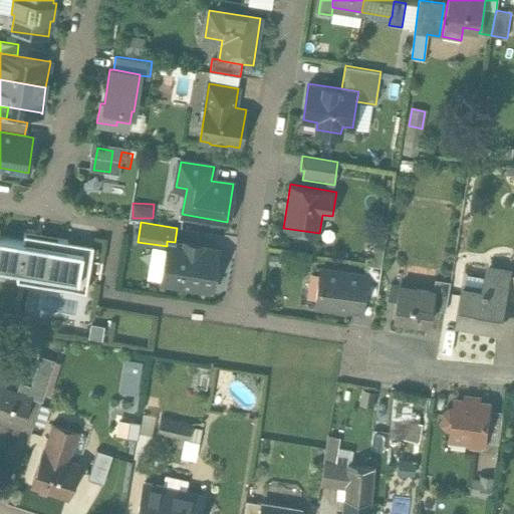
[(68,241),(24,233),(23,242),(0,238),(0,268),(18,271),(17,280),(85,291),(91,254),(66,249),(68,241)]
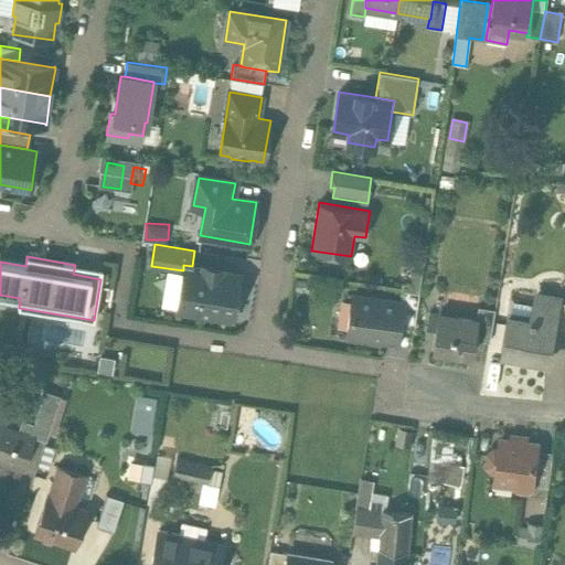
[(222,269),(203,266),(203,268),(192,266),(183,265),(183,270),(177,310),(233,319),(241,274),(222,272),(222,269)]
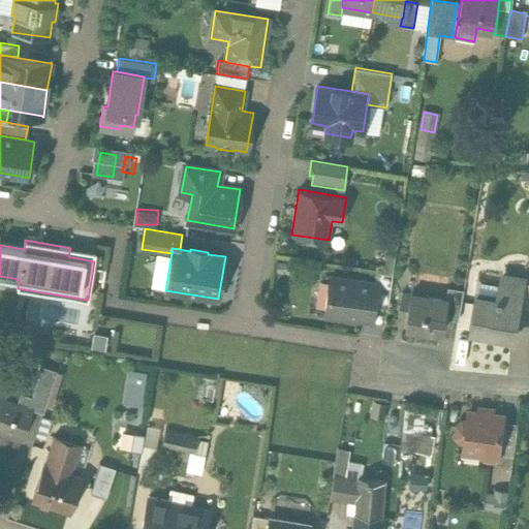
[(393,274),(377,272),(376,284),(377,284),(374,303),(389,305),(393,274)]
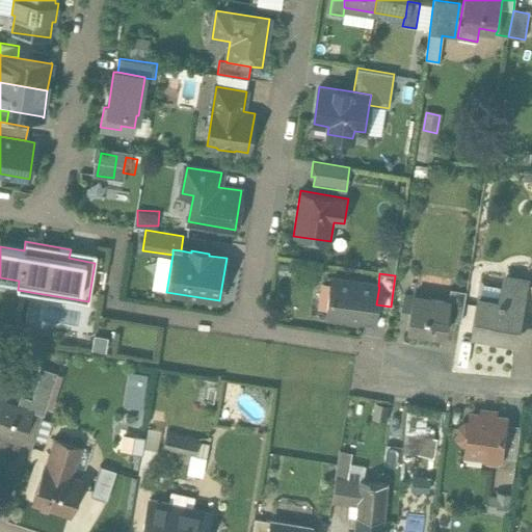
[(507,281),(504,299),(502,299),(502,301),(478,297),(472,331),(511,339),(512,330),(521,331),(524,309),(528,284),(528,282),(505,277),(505,280),(507,281)]
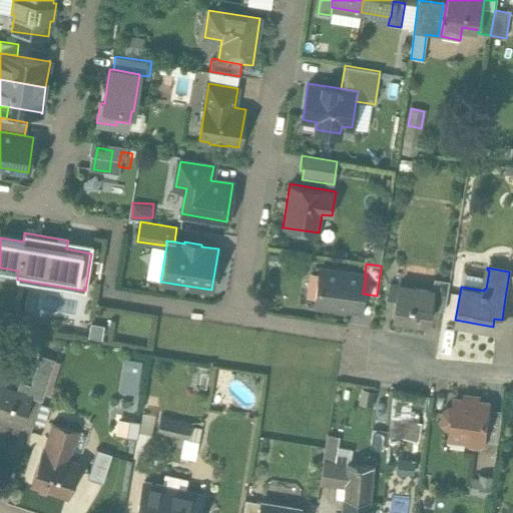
[(365,276),(320,270),(315,304),(361,310),(363,294),(366,276),(365,276)]
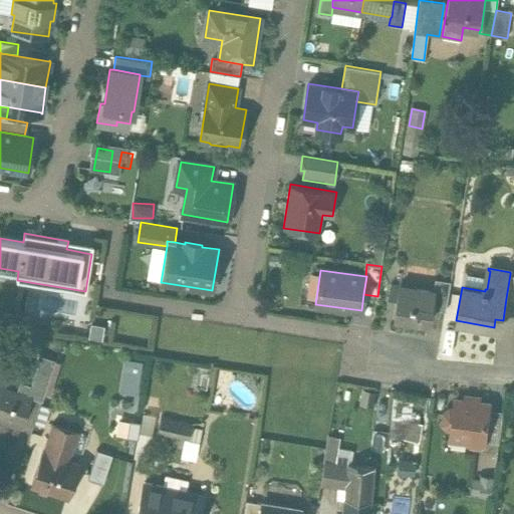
[(450,282),(435,279),(434,291),(435,291),(432,309),(445,311),(450,282)]
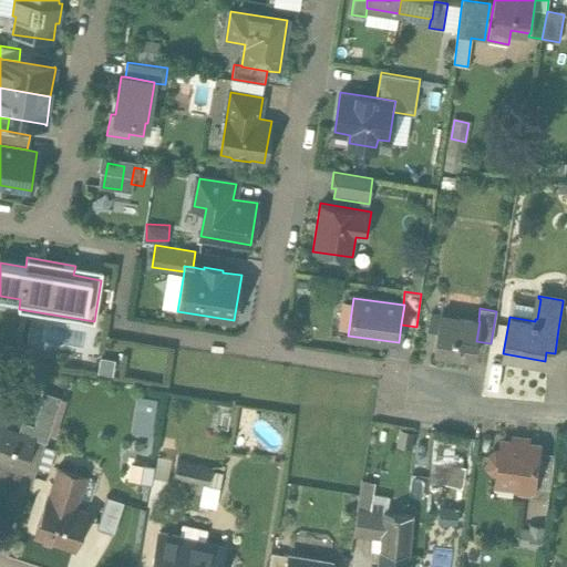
[(478,321),(431,313),(429,328),(437,329),(434,350),(473,357),(476,341),(480,321),(478,321)]
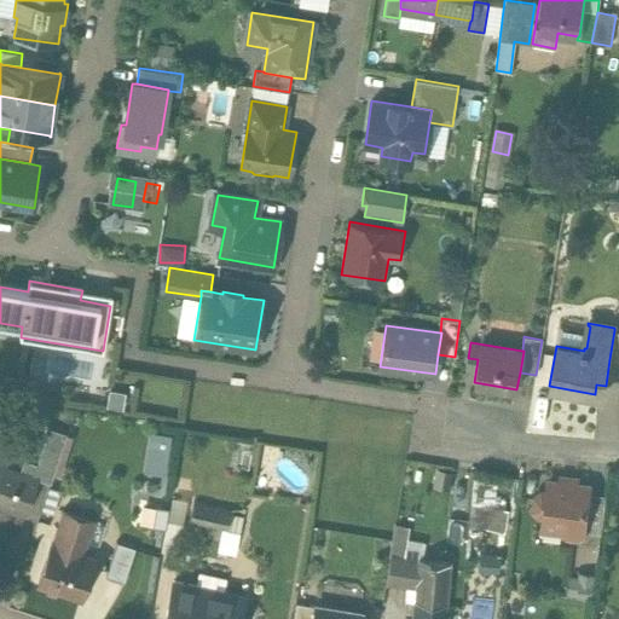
[(22,473),(38,479),(41,468),(38,467),(50,428),(38,423),(22,473)]
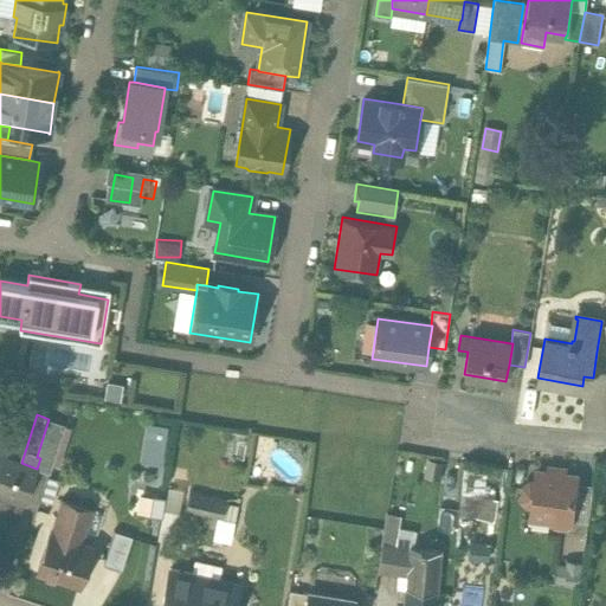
[(37,457),(40,458),(53,463),(66,425),(49,419),(37,457)]
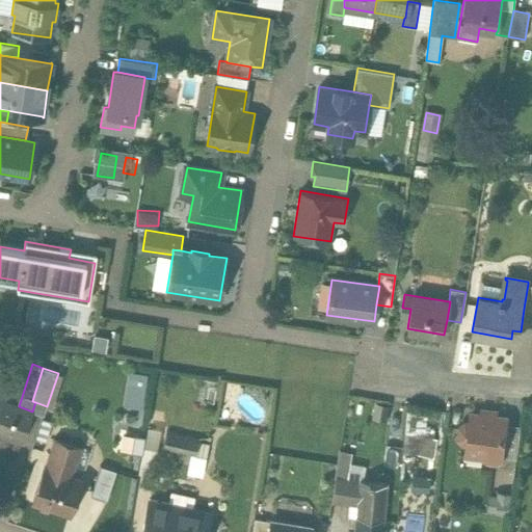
[(324,392),(311,390),(309,406),(321,408),(324,392)]
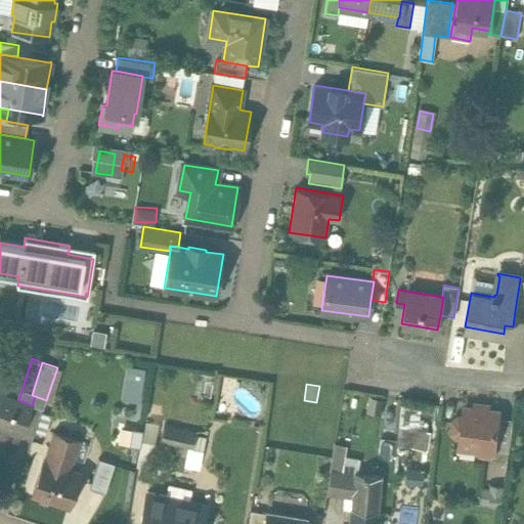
[(165,395),(154,393),(150,407),(161,409),(165,395)]
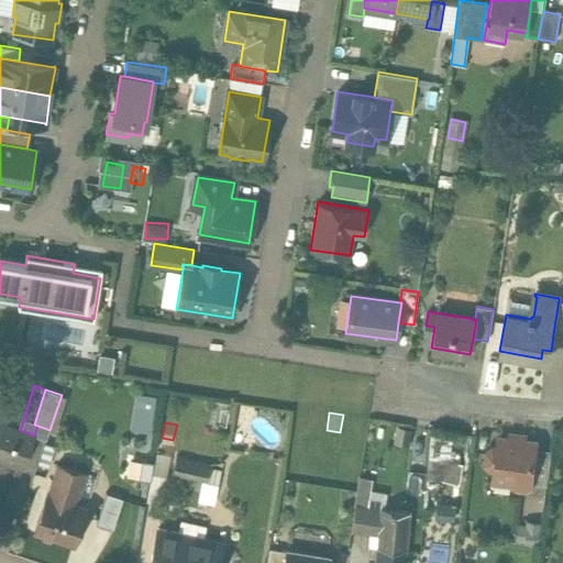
[(20,430),(0,423),(0,459),(23,466),(34,435),(20,430)]
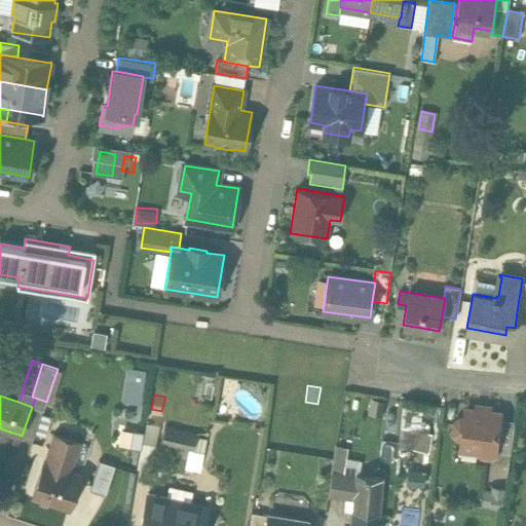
[(429,452),(433,433),(421,431),(423,407),(404,405),(400,440),(405,440),(404,449),(415,449),(429,452)]
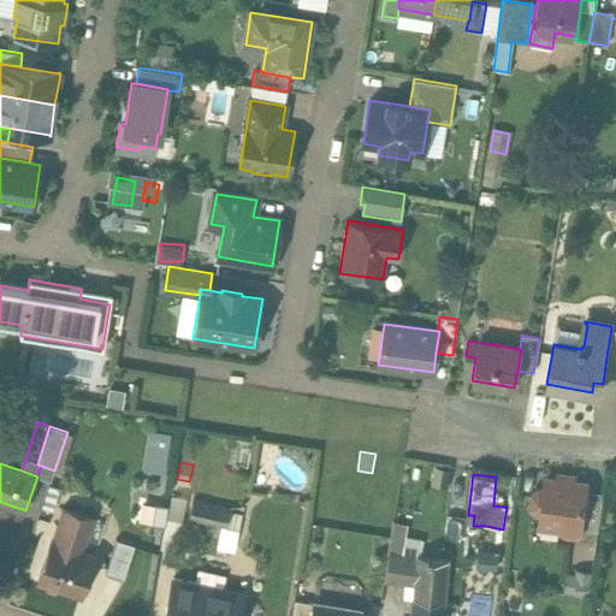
[(587,487),(544,483),(543,491),(538,491),(533,496),(532,509),(535,514),(540,515),(539,525),(560,527),(566,534),(574,535),(582,529),(587,492),(587,487)]
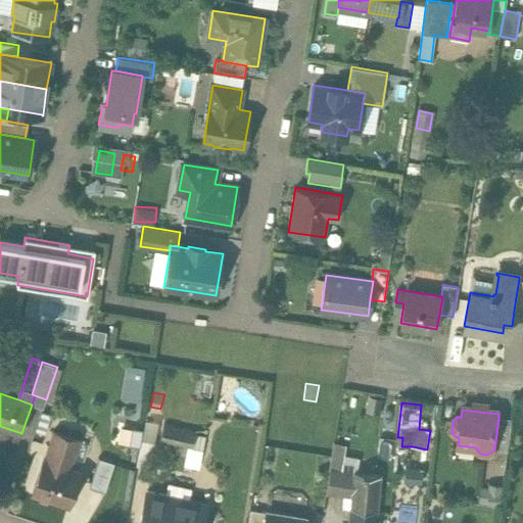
[(512,419),(498,418),(494,449),(509,452),(512,419)]
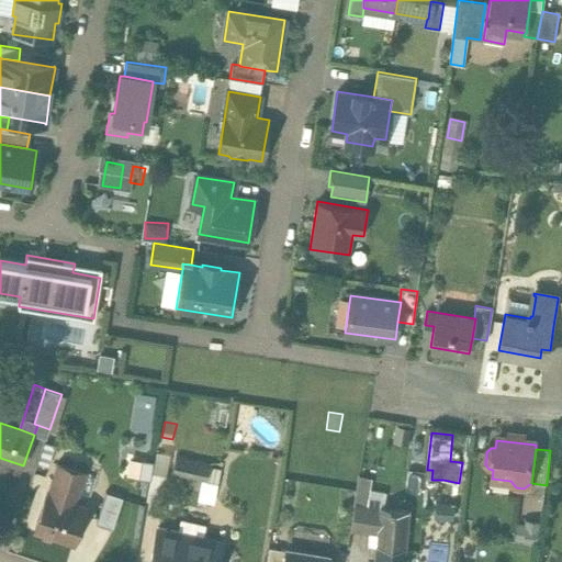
[(159,450),(154,470),(166,473),(170,452),(159,450)]
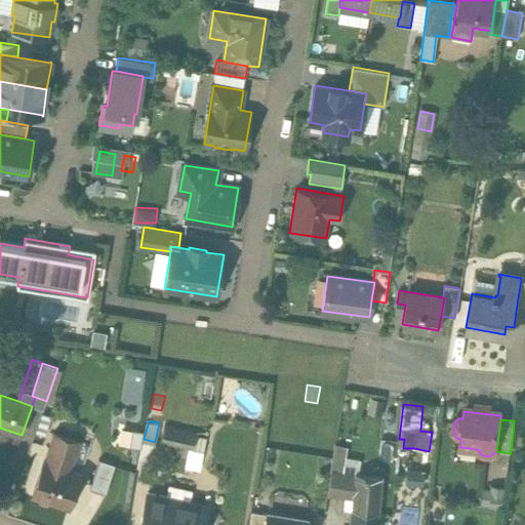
[(196,434),(164,427),(159,450),(169,453),(170,445),(193,449),(196,434)]
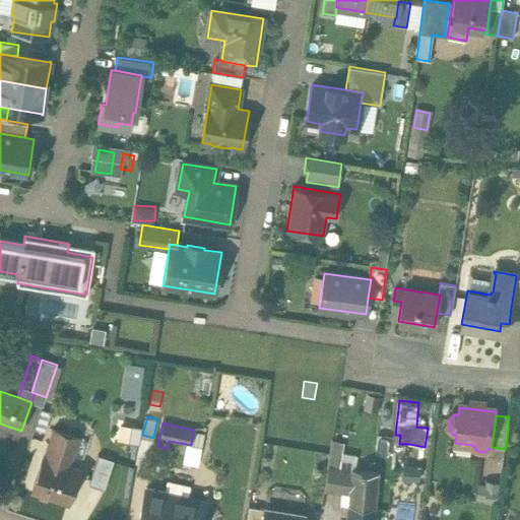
[(79,437),(53,429),(44,456),(33,491),(68,502),(79,468),(70,465),(79,437)]
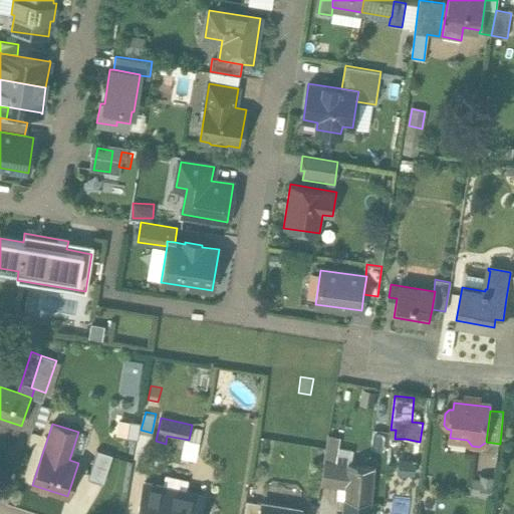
[(189,440),(167,436),(166,444),(197,450),(199,442),(189,440)]
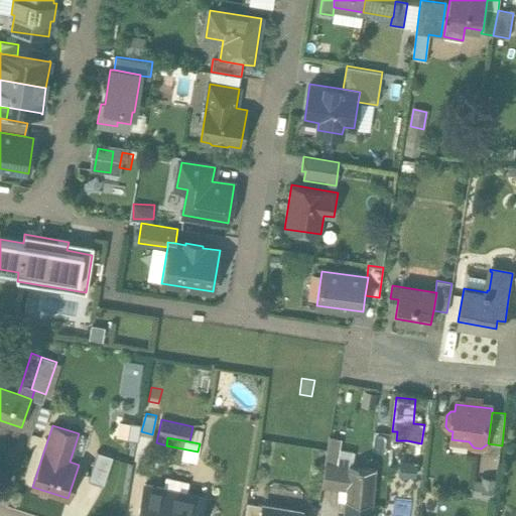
[(151,440),(139,438),(135,459),(147,461),(151,440)]
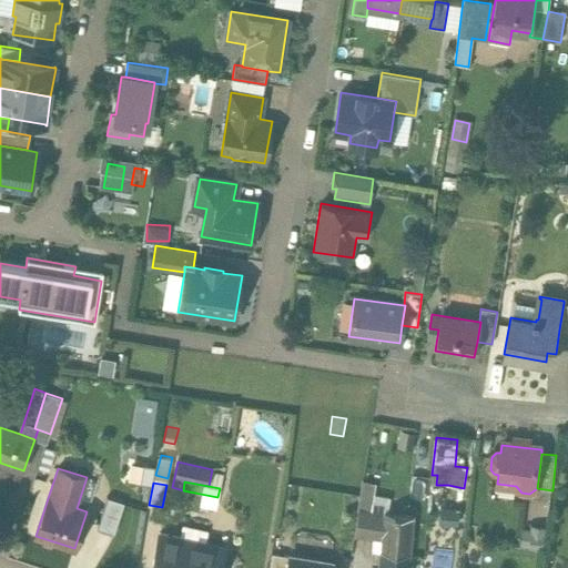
[(358,508),(384,513),(389,513),(391,497),(362,493),(358,508)]
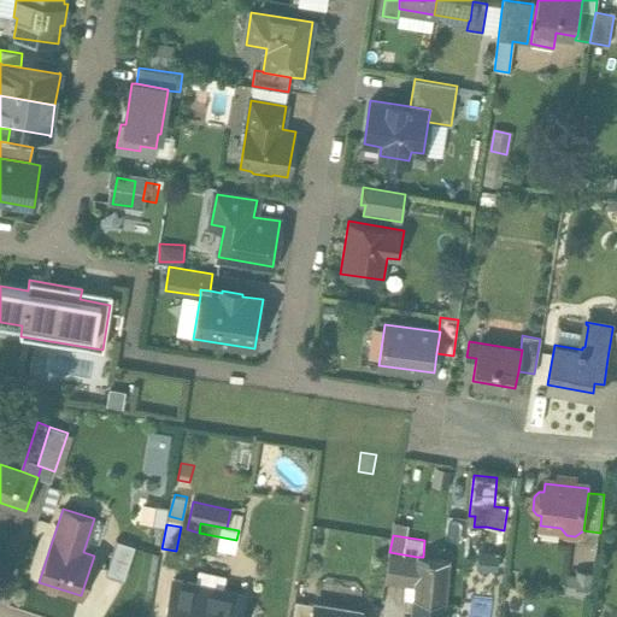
[(135,546),(117,540),(106,575),(124,581),(135,546)]
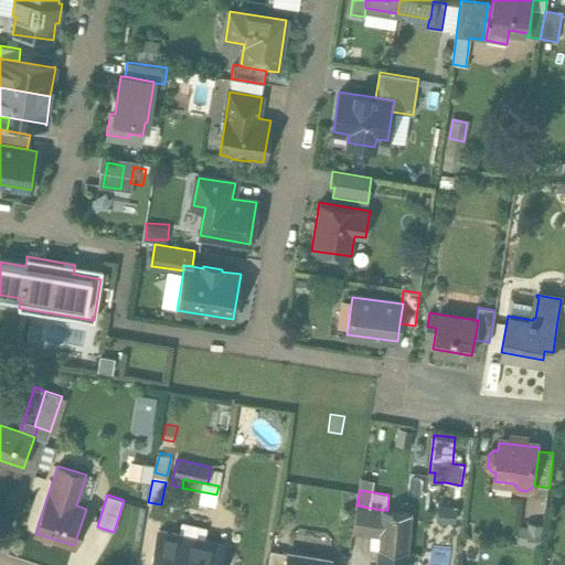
[(382,511),(356,508),(353,532),(380,536),(382,511)]
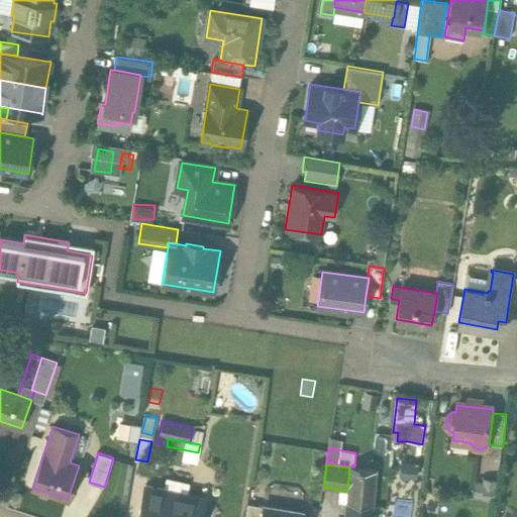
[(354,467),(349,467),(349,468),(347,491),(346,501),(373,504),(374,504),(377,469),(354,467)]
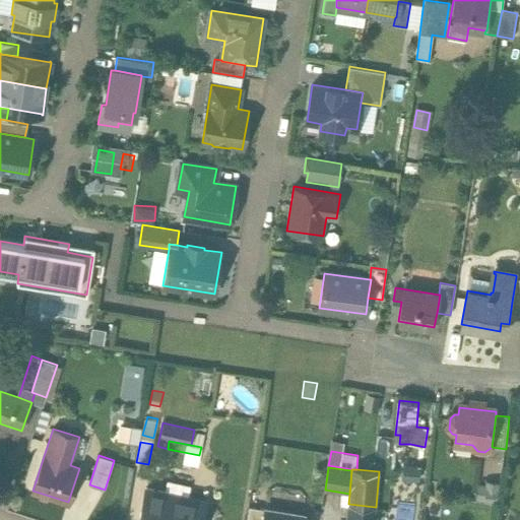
[(170,494),(146,489),(142,508),(164,513),(168,498),(169,498),(170,494)]
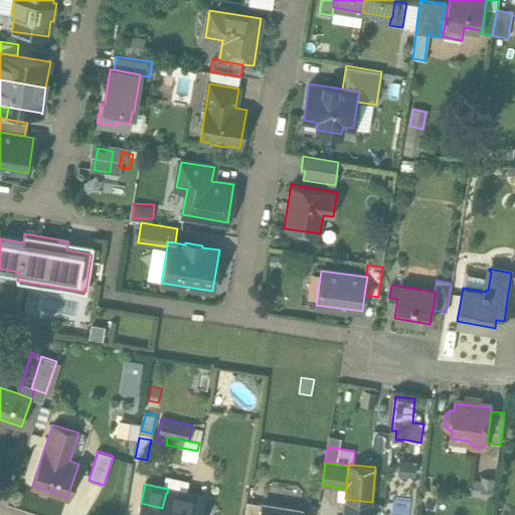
[(167,493),(166,493),(162,508),(160,514),(199,514),(203,496),(187,493),(185,498),(167,493)]
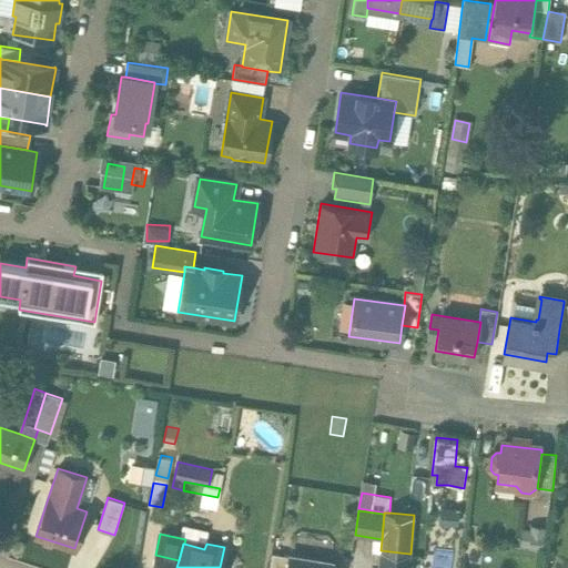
[(381,550),(378,567),(407,567),(409,554),(381,550)]
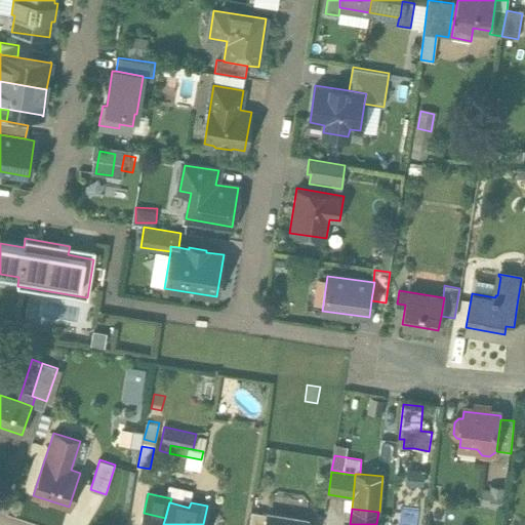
[(266,524),(268,514),(251,511),(249,524),(266,524)]
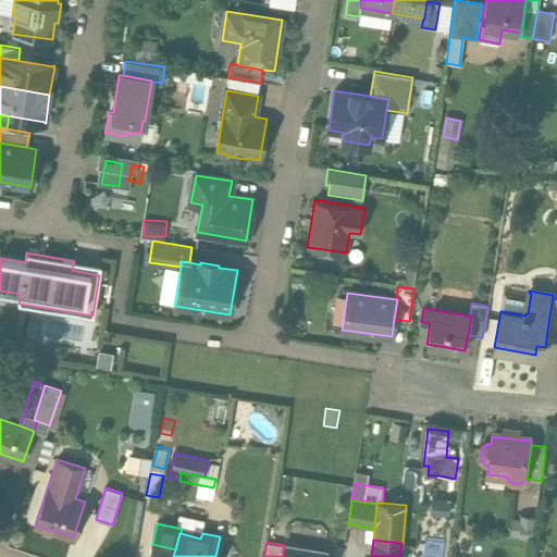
[(324,556),(325,552),(284,545),(282,556),(324,556)]
